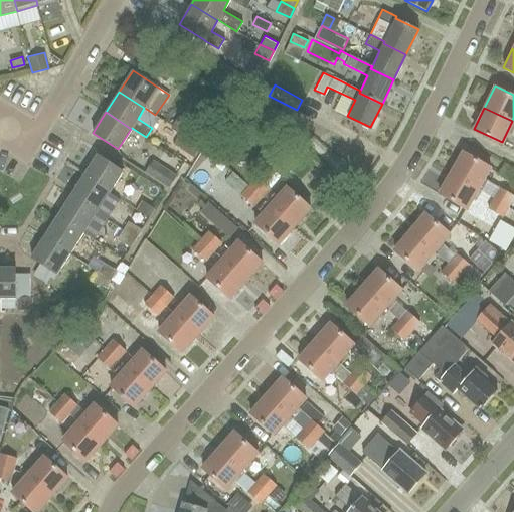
[(171,125),(184,134),(191,124),(178,115),(171,125)]
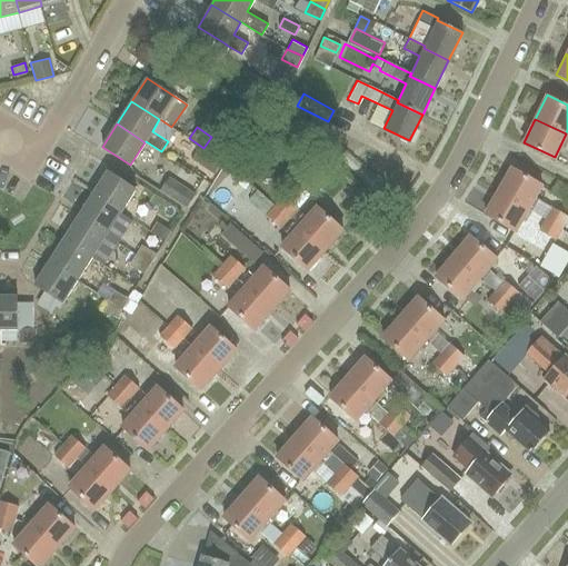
[(198,164),(213,174),(221,161),(206,151),(198,164)]
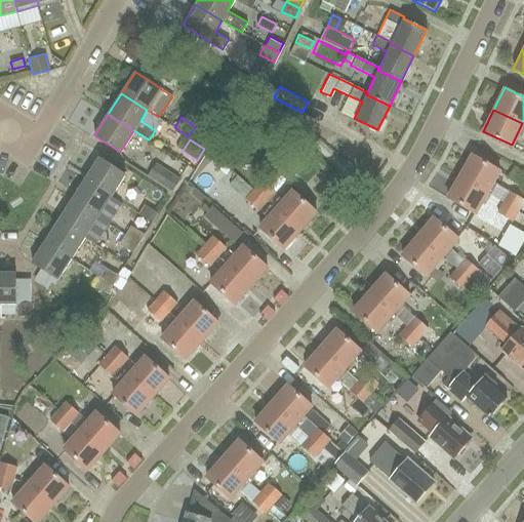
[(472,153),(459,174),(488,191),(500,169),(472,153)]
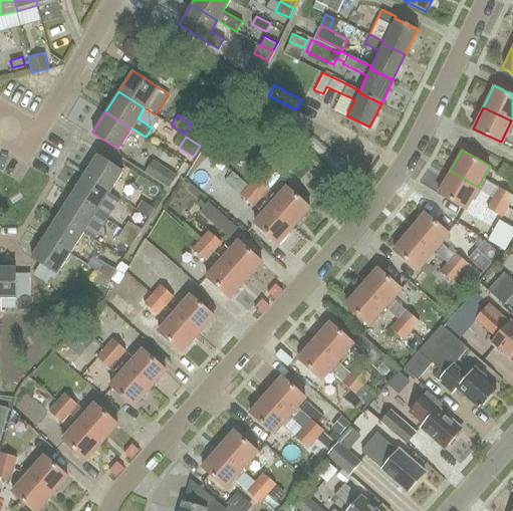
[(108,191),(122,170),(96,154),(83,175),(108,191)]
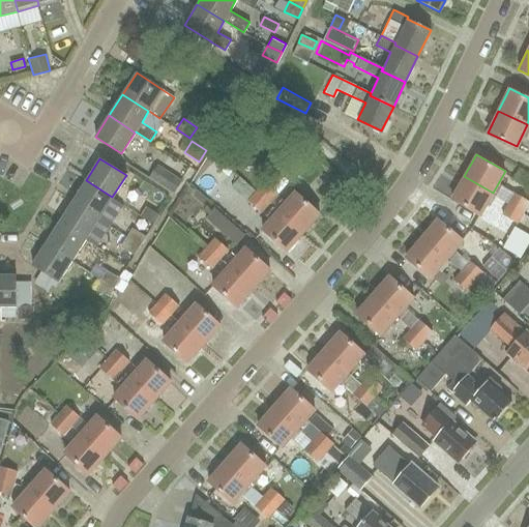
[(181,180),(156,165),(149,177),(173,193),(181,180)]
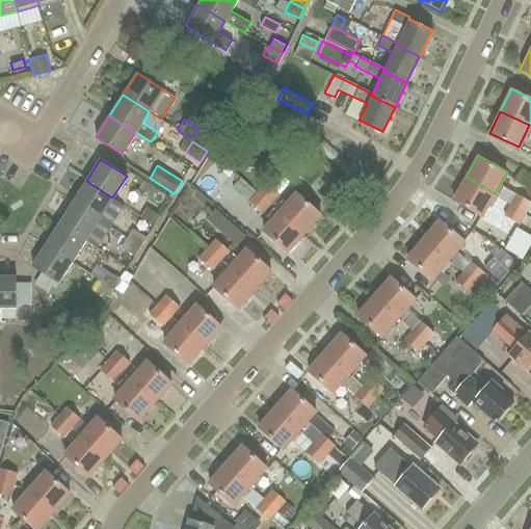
[(530,172),(521,166),(514,178),(530,186),(530,172)]
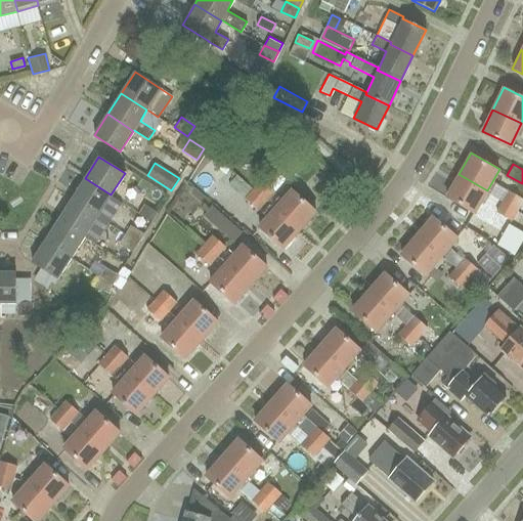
[(459,174),(446,196),(474,212),(487,190),(459,174)]
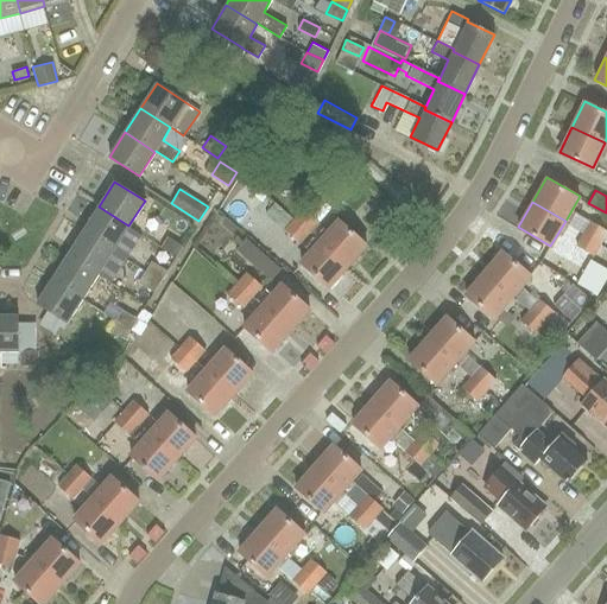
[(113,249),(128,226),(99,207),(83,230),(113,249)]
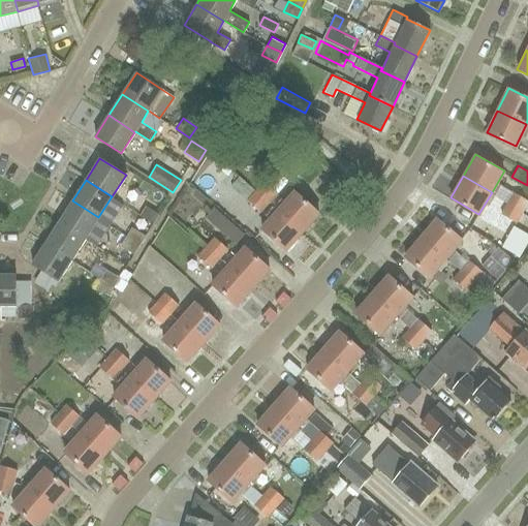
[(253,189),(268,202),(275,192),(261,181),(253,189)]
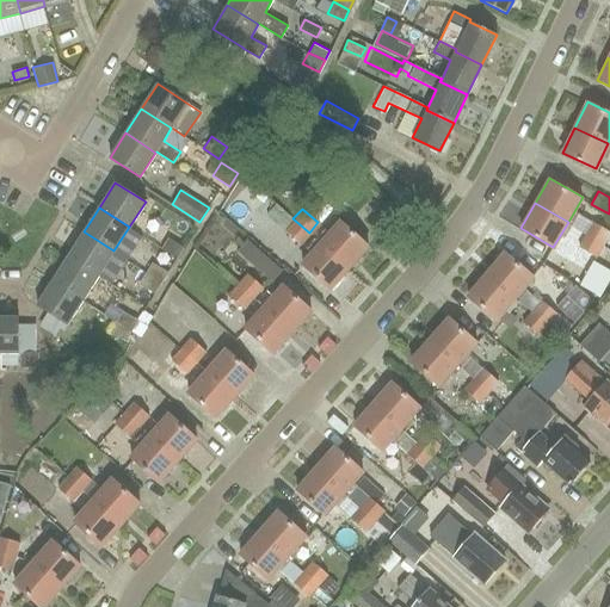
[(284,229),(300,243),(309,233),(293,218),(284,229)]
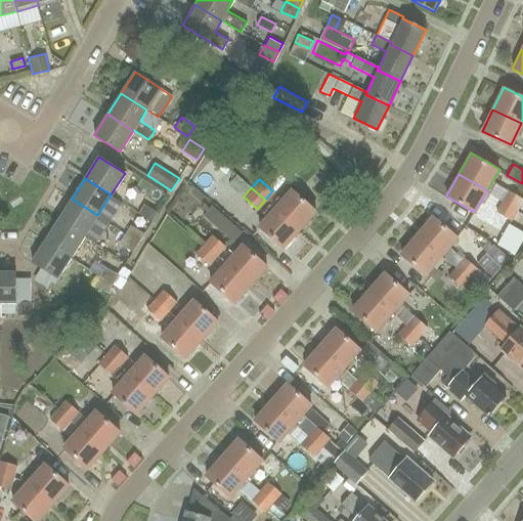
[(522,197),(508,188),(502,199),(516,208),(522,197)]
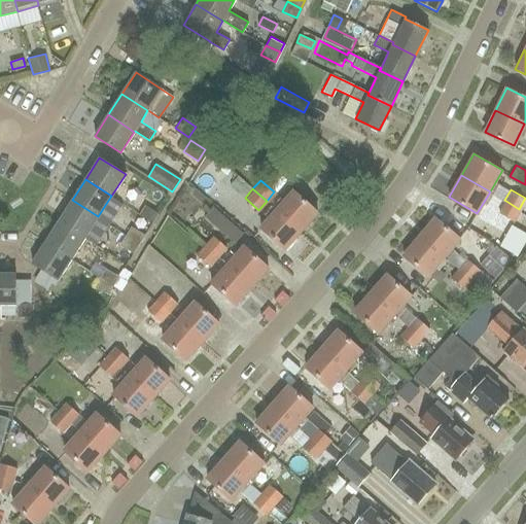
[(293,190),(277,209),(301,231),(317,212),(293,190)]
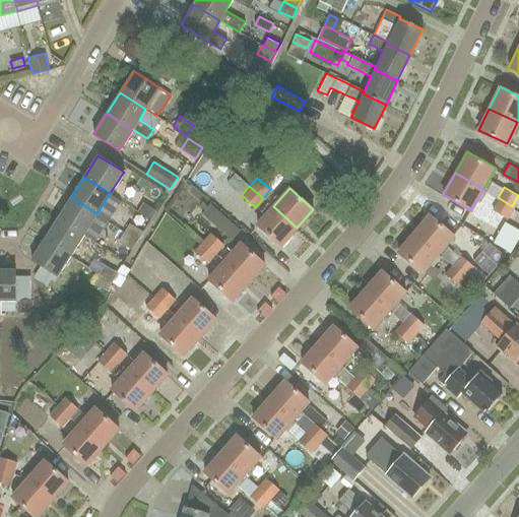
[(83,234),(96,213),(71,197),(58,217),(83,234)]
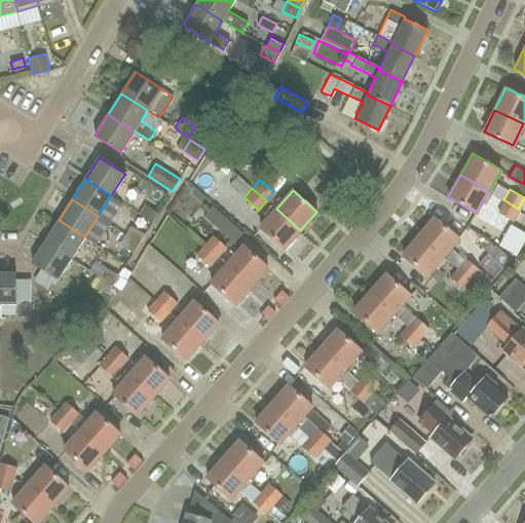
[(512,219),(518,209),(503,199),(497,211),(512,219)]
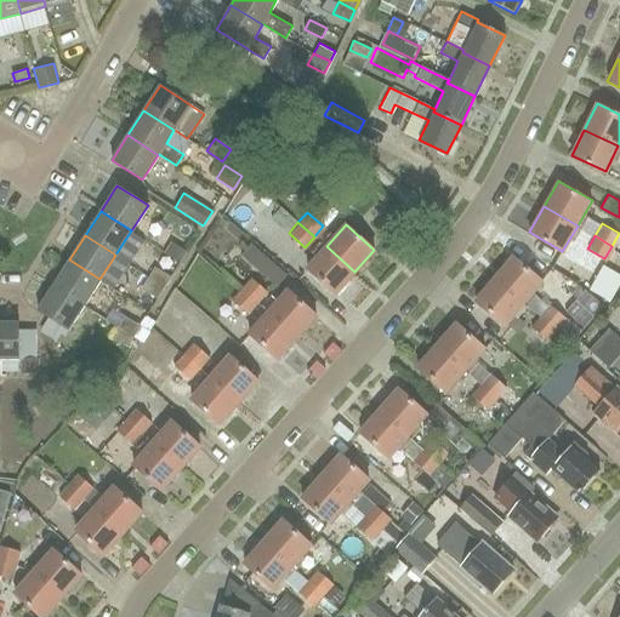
[(170,239),(163,250),(180,260),(186,249),(170,239)]
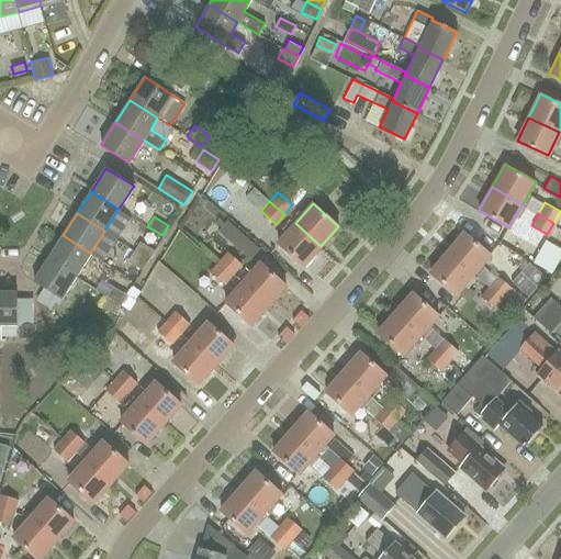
[(295,223),(278,243),(303,266),(321,246),(295,223)]
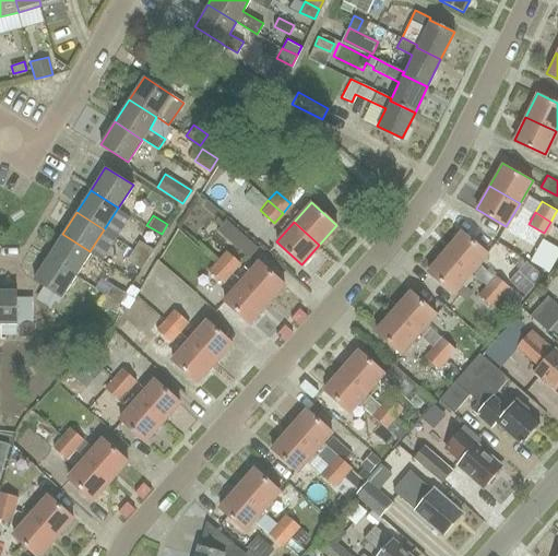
[(546,241),(557,248),(557,222),(546,241)]
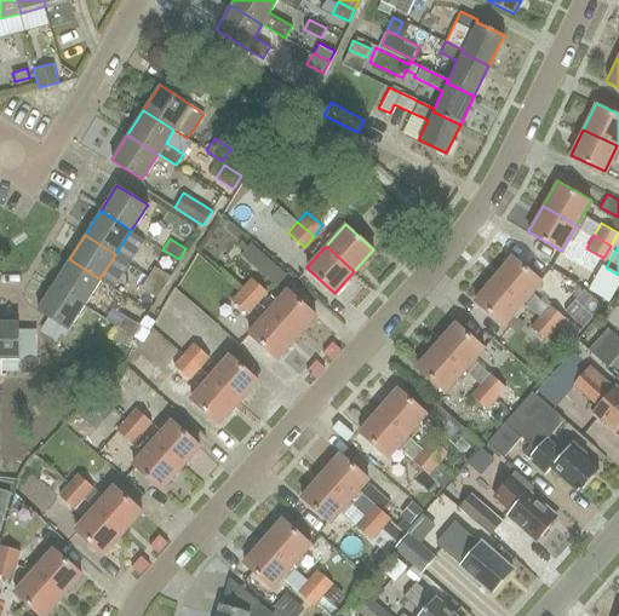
[(513,254),(493,277),(521,301),(540,316),(548,306),(529,292),(540,278),(513,254)]
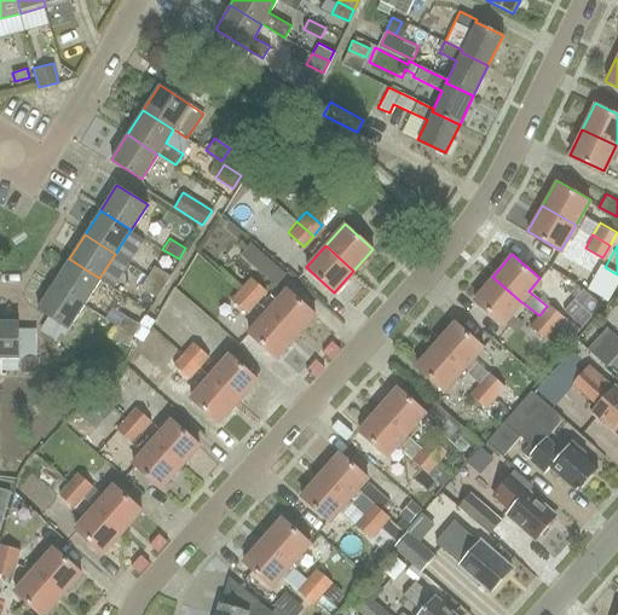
[(195,301),(221,272),(202,255),(175,284),(195,301)]
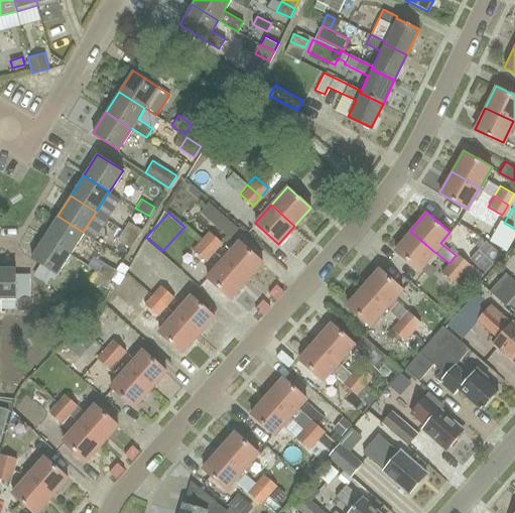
[(238,227),(222,213),(213,223),(229,237),(238,227)]
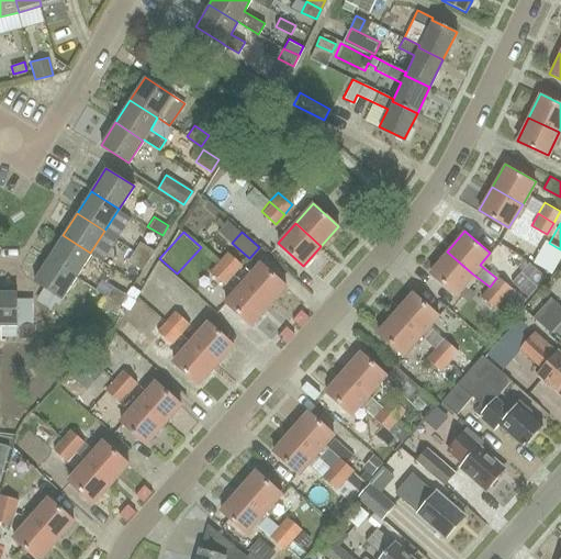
[(76,275),(90,253),(63,235),(48,257),(76,275)]
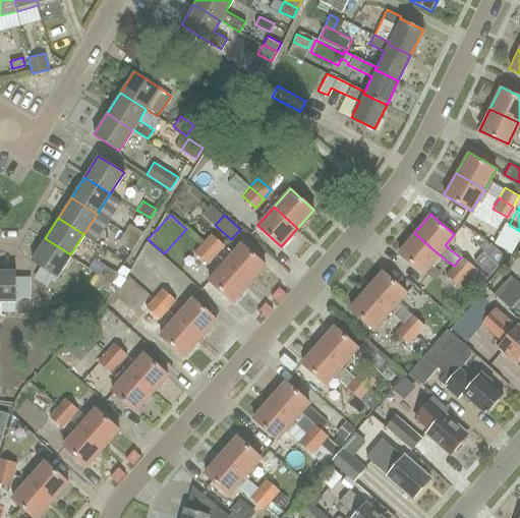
[(124,231),(137,239),(142,230),(129,222),(124,231)]
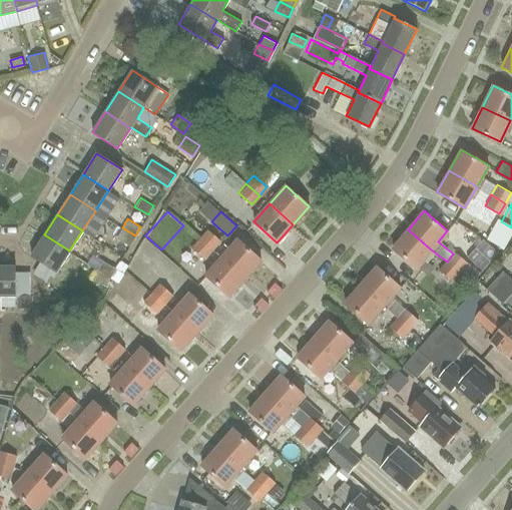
[(129,244),(135,235),(122,227),(116,236),(129,244)]
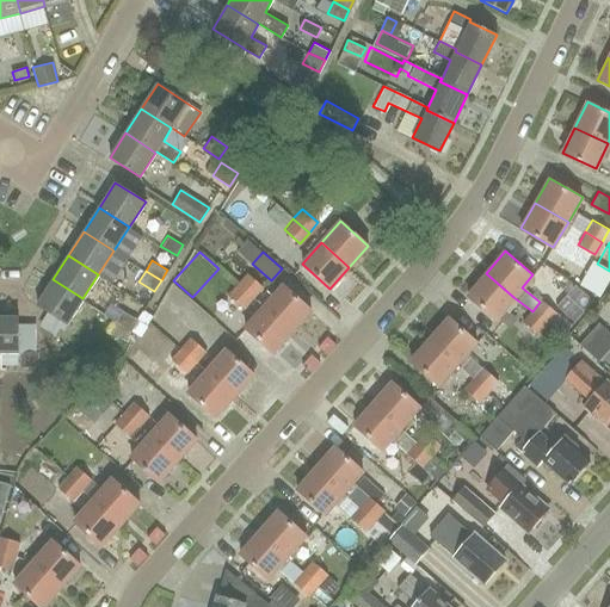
[(587,302),(595,293),(571,272),(564,280),(587,302)]
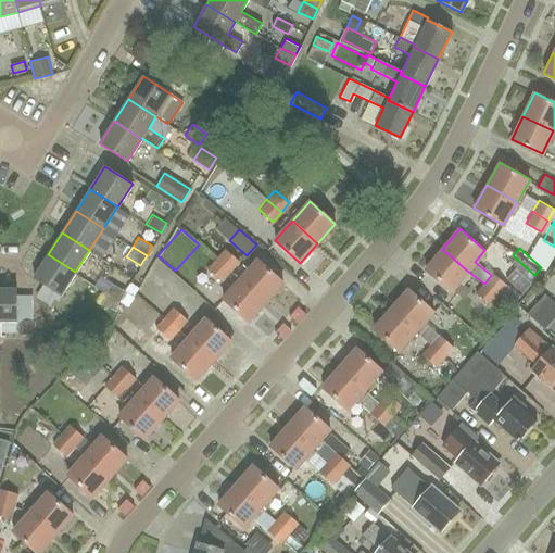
[(216,259),(230,272),(239,262),(225,249),(216,259)]
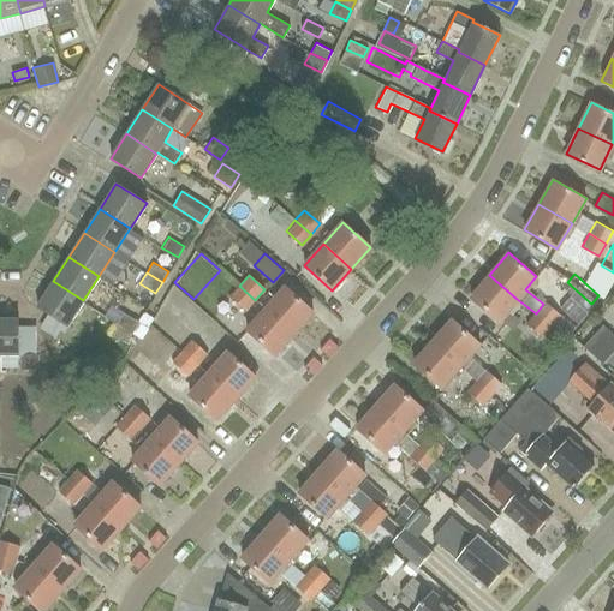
[(489,275),(470,297),(498,322),(517,299),(489,275)]
